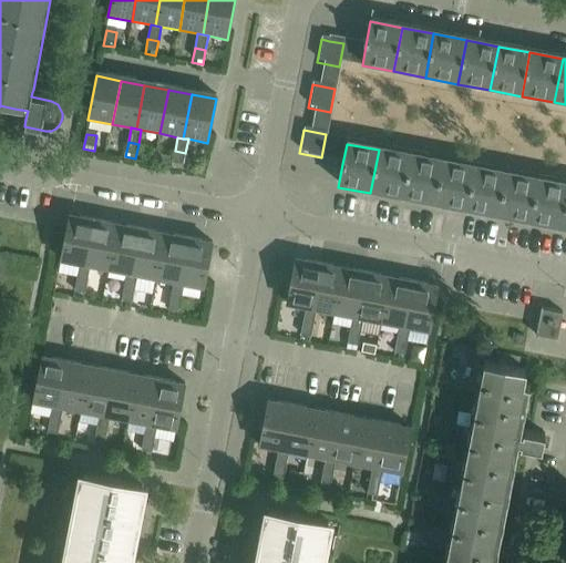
[(410,156),(379,150),(370,193),(402,200),(410,156)]
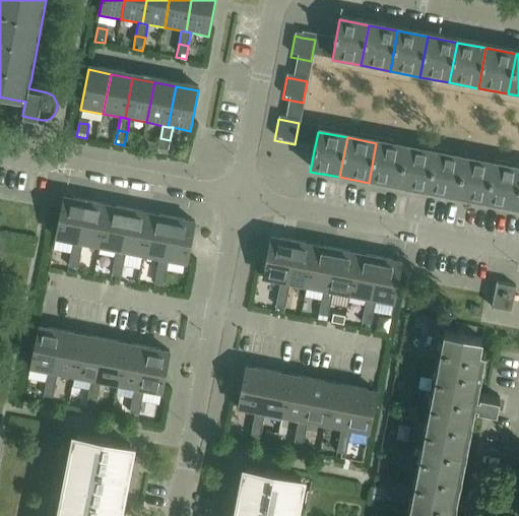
[(168,153),(170,140),(160,138),(157,151),(168,153)]
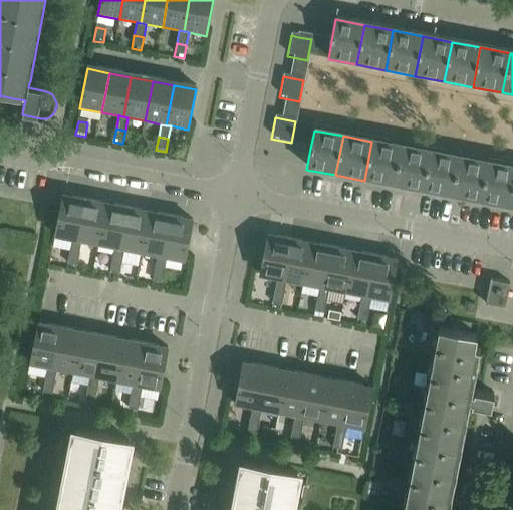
[(402,147),(371,142),(364,181),(394,187),(402,147)]
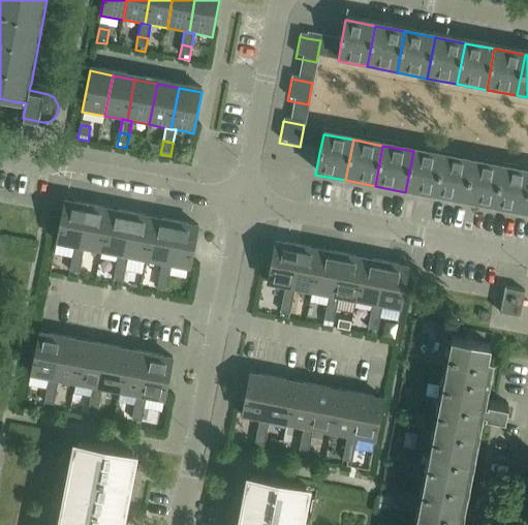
[(443,157),(413,151),(405,192),(435,197),(443,157)]
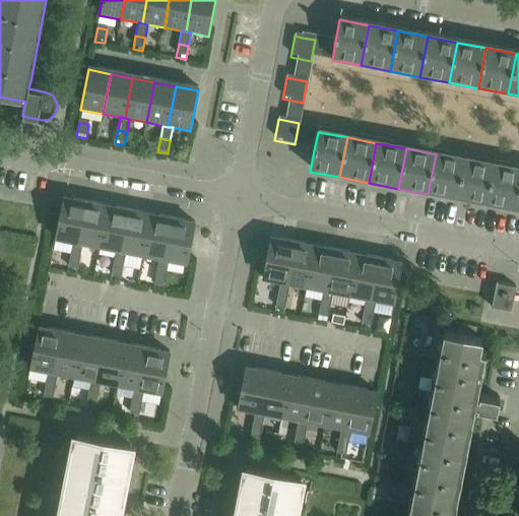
[(464,159),(436,154),(428,194),(457,200),(464,159)]
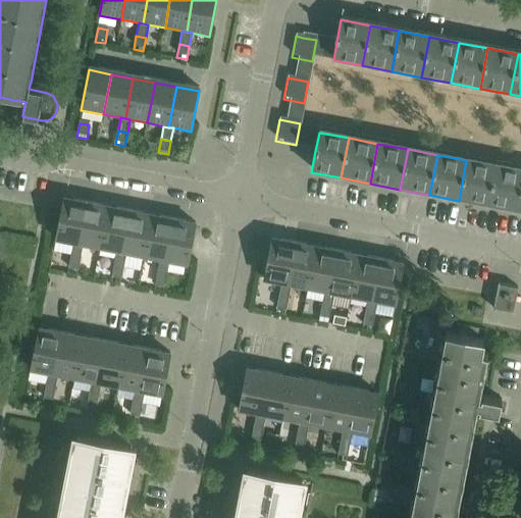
[(496,166),(466,160),(459,201),(488,207),(496,166)]
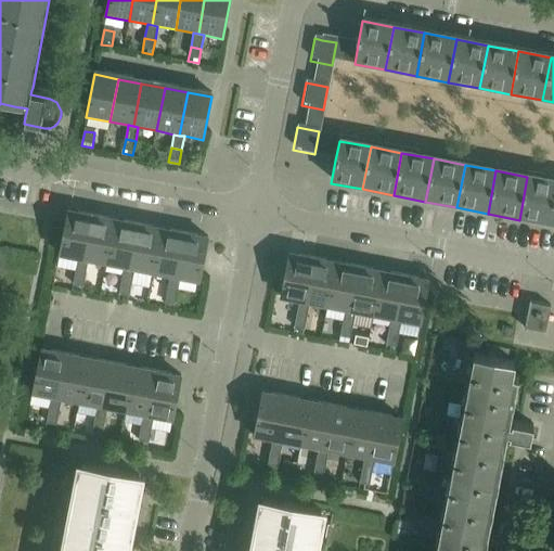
[(553,209),(553,181),(527,177),(519,220),(551,226),(553,209)]
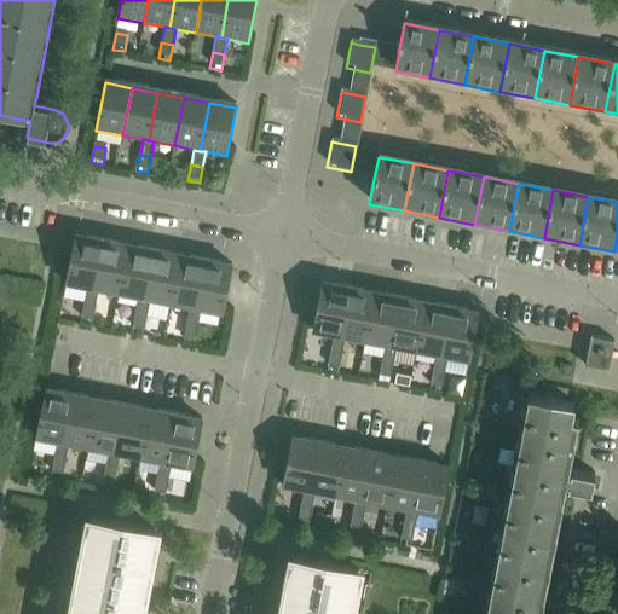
[(92,291),(102,243),(75,238),(65,287),(87,290),(92,291)]
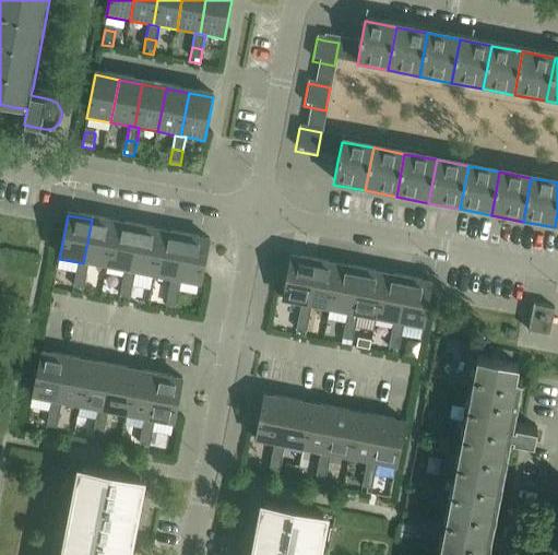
[(107,268),(115,225),(92,220),(83,263),(88,264),(107,268)]
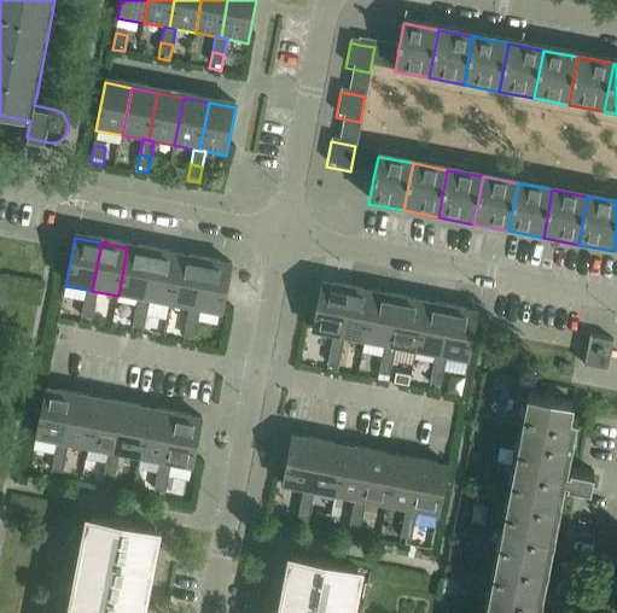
[(144,301),(153,254),(127,249),(118,296),(138,299),(144,301)]
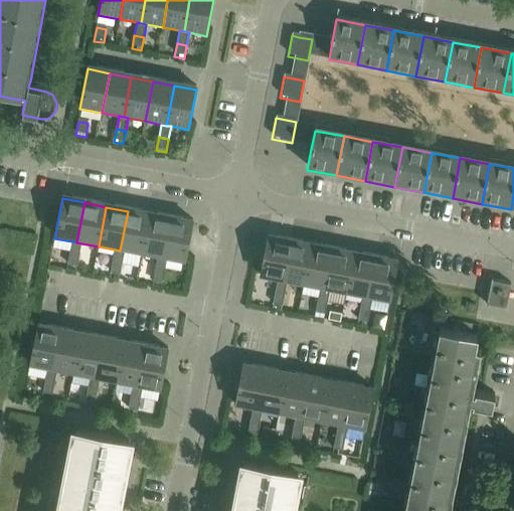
[(141,254),(149,215),(128,211),(120,250),(125,251),(141,254)]
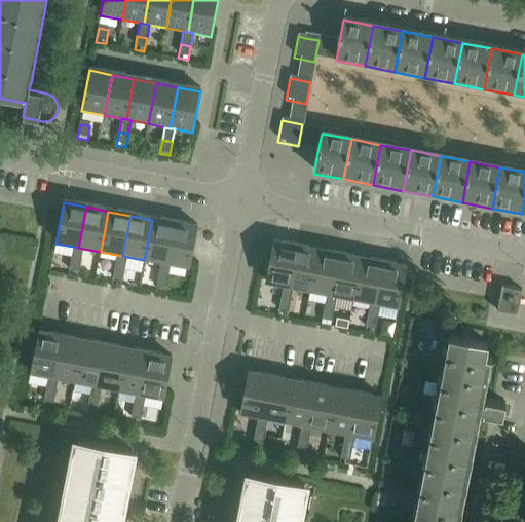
[(165,264),(174,224),(152,220),(144,260),(161,264),(165,264)]
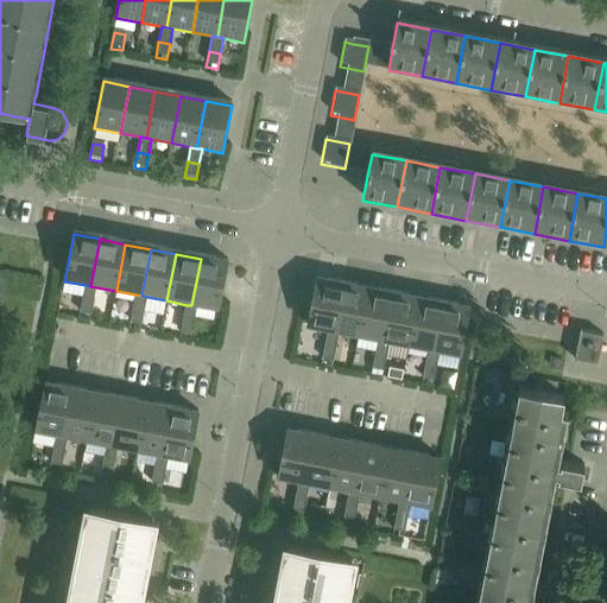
[(227,264),(201,259),(191,305),(197,306),(219,311),(227,264)]
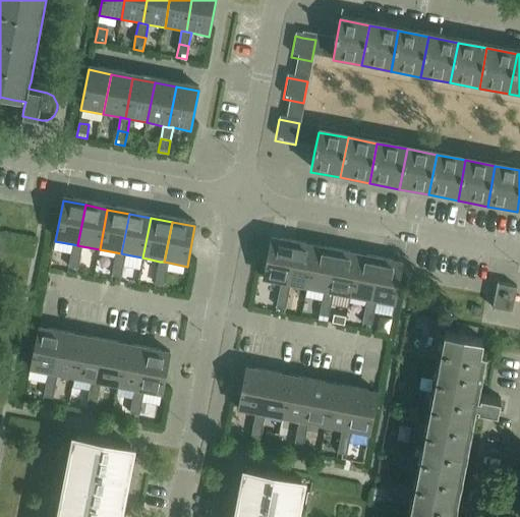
[(285,285),(293,245),(271,241),(263,281),(281,284),(285,285)]
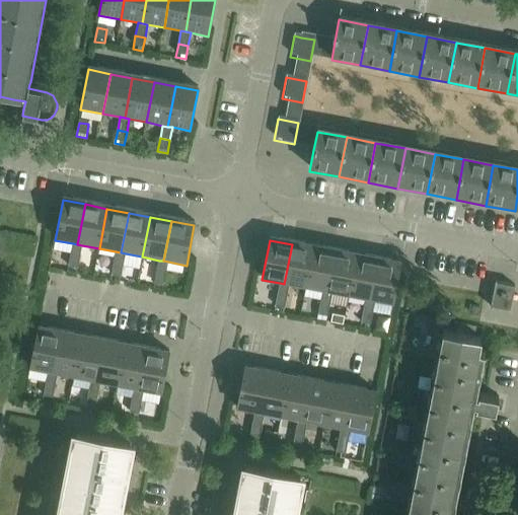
[(80,259),(82,245),(77,244),(73,243),(70,256),(80,259)]
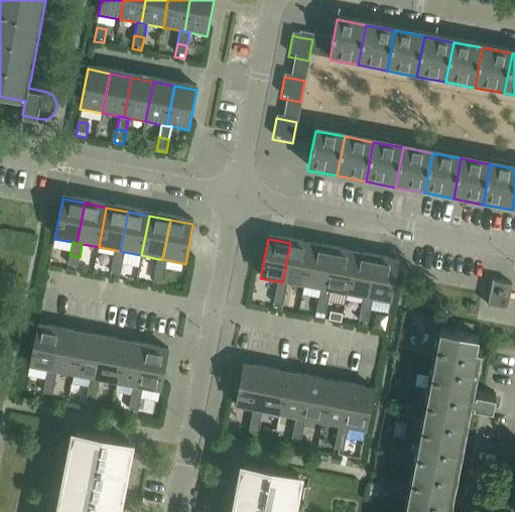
[(304,286),(311,247),(290,243),(282,282),(287,283),(304,286)]
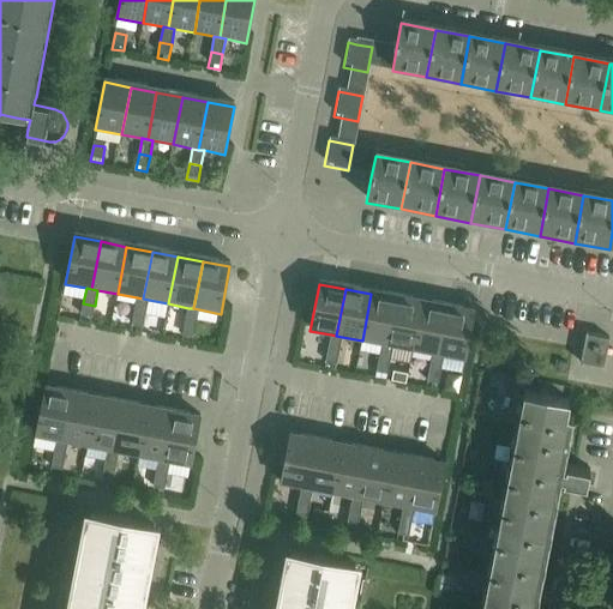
[(388,347),(396,299),(371,294),(362,341),(382,345),(388,347)]
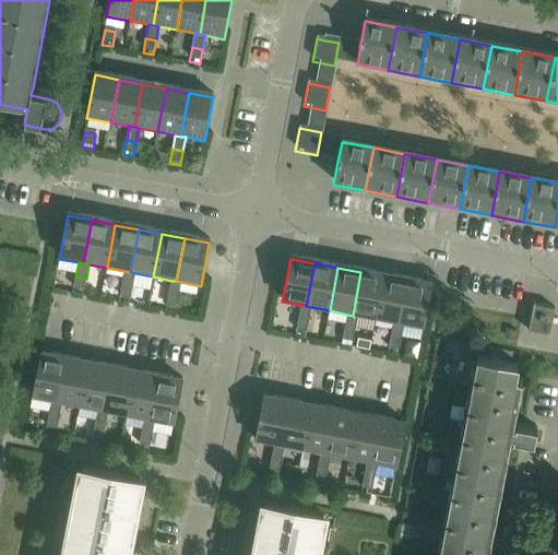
[(132,287),(135,273),(130,272),(125,271),(122,285),(132,287)]
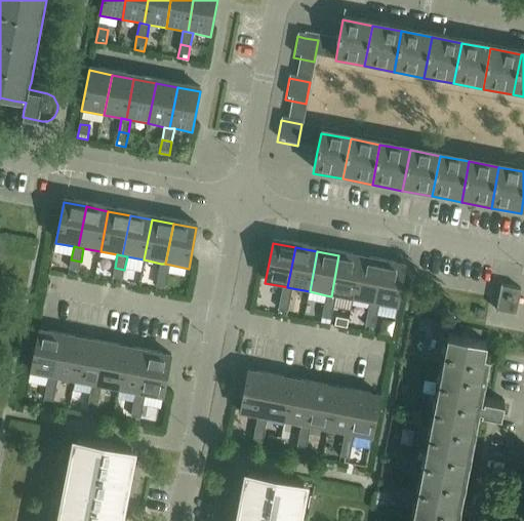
[(353,301),(360,259),(338,255),(331,296),(335,296),(353,301)]
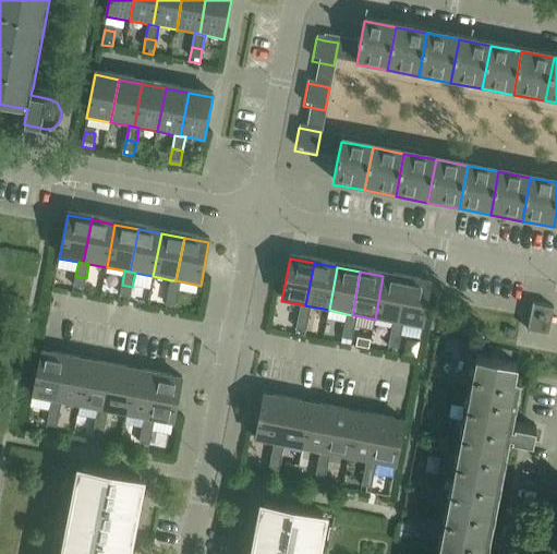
[(83,292),(86,278),(75,276),(73,290),(83,292)]
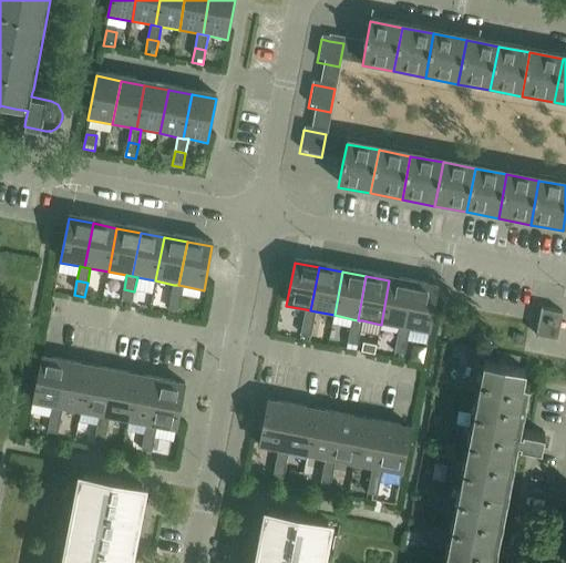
[(404,329),(413,285),(389,280),(381,325),(399,328),(404,329)]
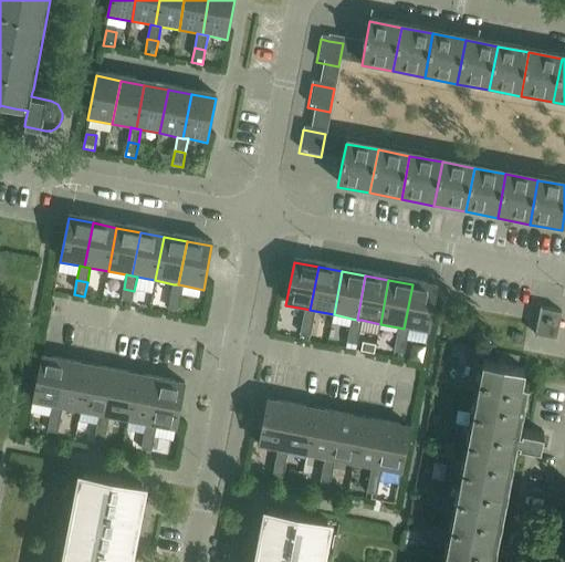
[(181,300),(184,285),(178,284),(174,284),(170,298),(181,300)]
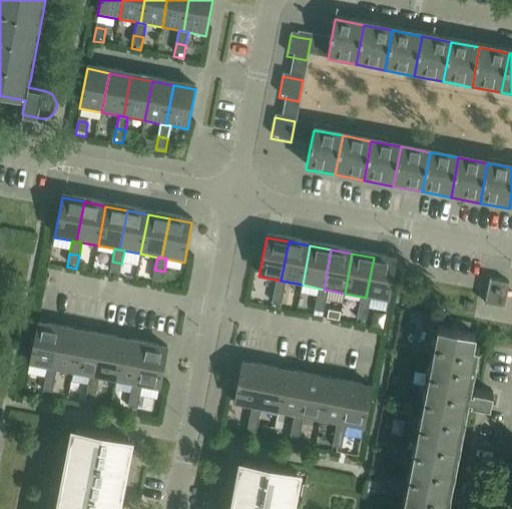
[(389,302),(393,279),(396,263),(374,258),(366,298),(371,299),(389,302)]
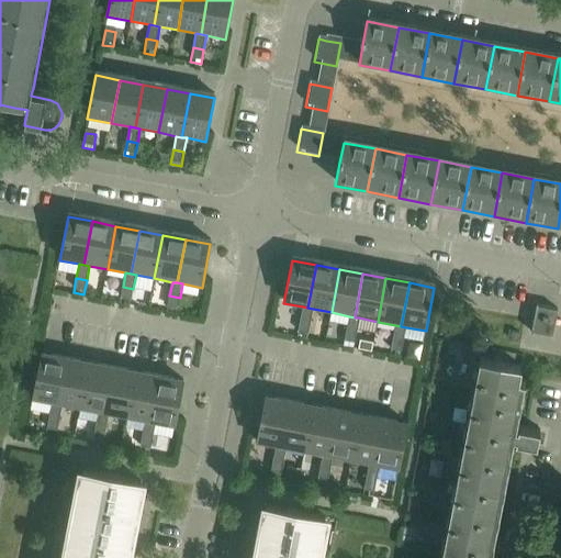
[(131,303),(133,289),(123,287),(120,301),(131,303)]
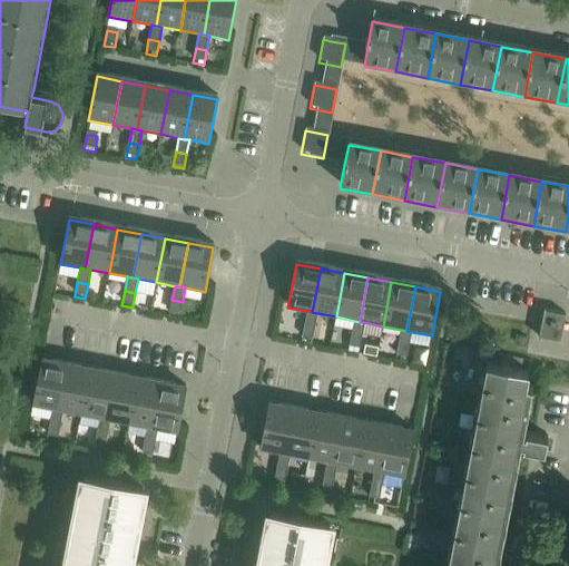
[(179,316),(183,302),(172,300),(169,314),(179,316)]
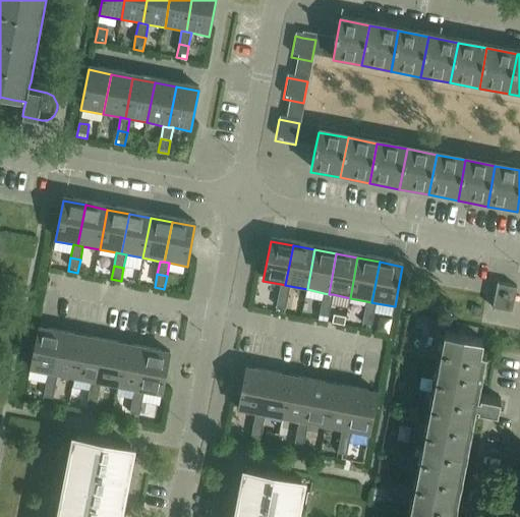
[(288,299),(290,286),(285,285),(281,284),(278,297),(288,299)]
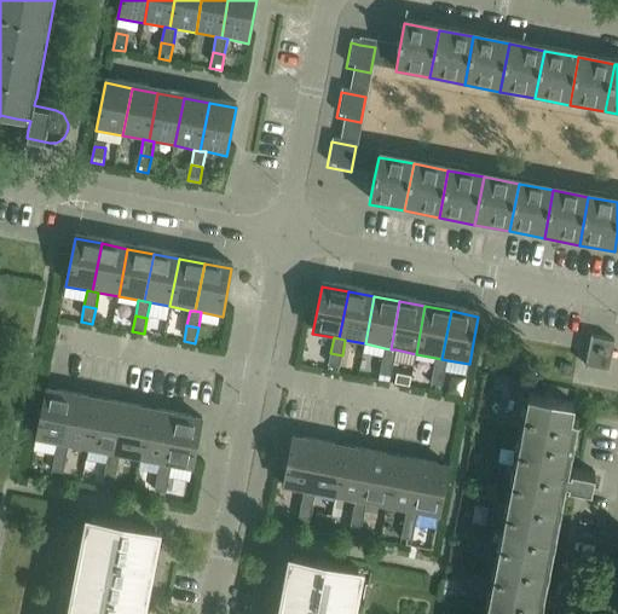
[(590,339),(584,370),(587,371),(587,369),(608,374),(613,345),(593,341),(593,339),(590,339)]
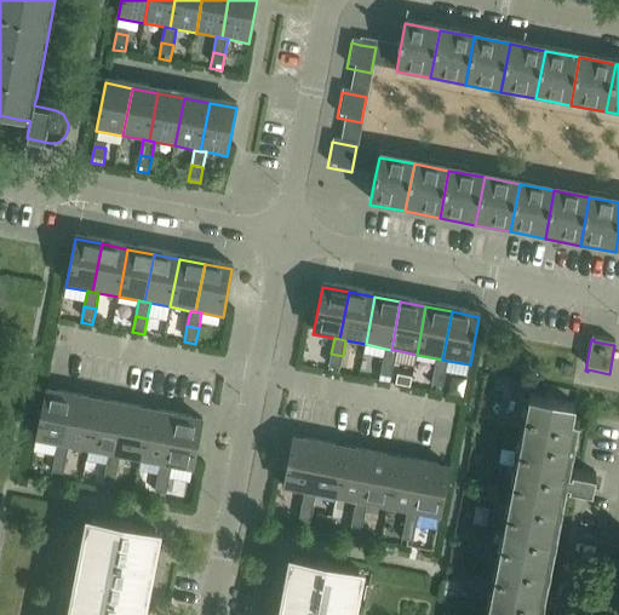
[(394,366),(396,350),(391,350),(385,349),(382,363),(394,366)]
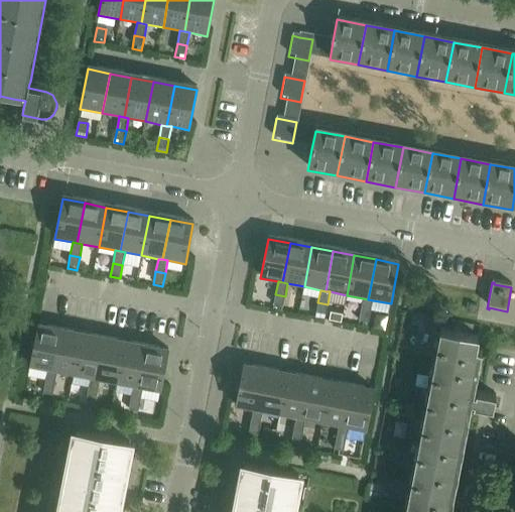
[(282,309),(285,296),(275,294),(273,307),(282,309)]
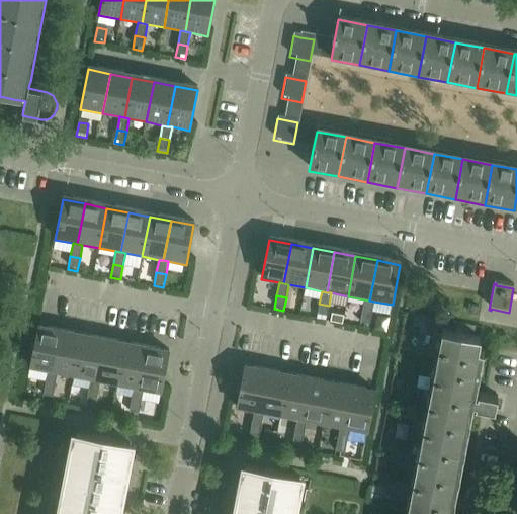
[(372,315),(374,302),(369,301),(364,300),(362,313),(372,315)]
